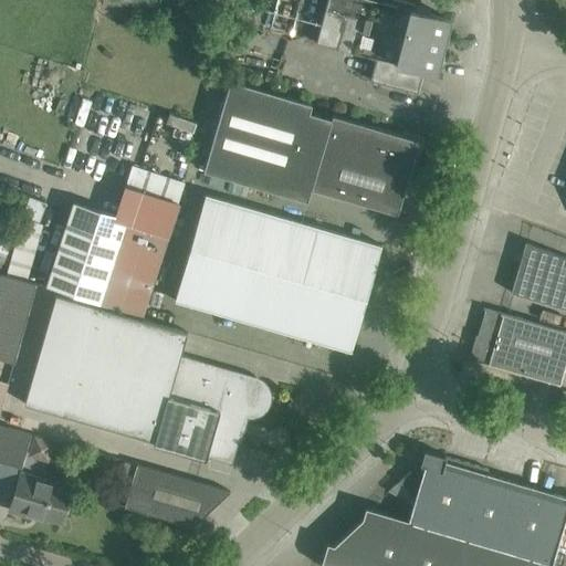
[(397,0),(326,0),(326,4),(316,43),(377,59),(371,80),(417,92),(423,71),(436,74),(450,20),(412,10),(415,4),(397,0)]
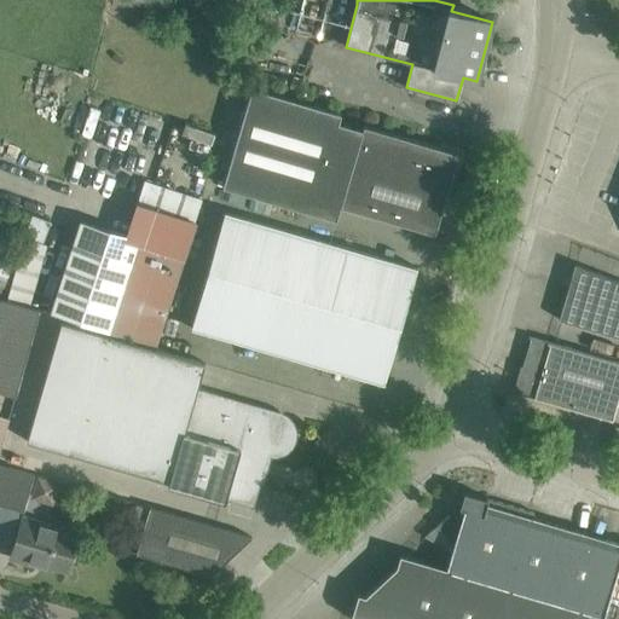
[(336,220),(340,207),(434,235),(458,154),(363,126),(362,131),(337,123),(340,114),(250,88),(223,186),(336,220)]
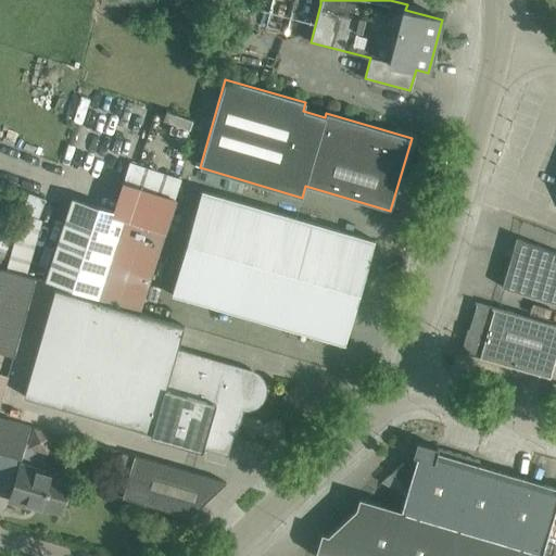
[(123,178),(176,197),(181,178),(129,160),(123,178)]
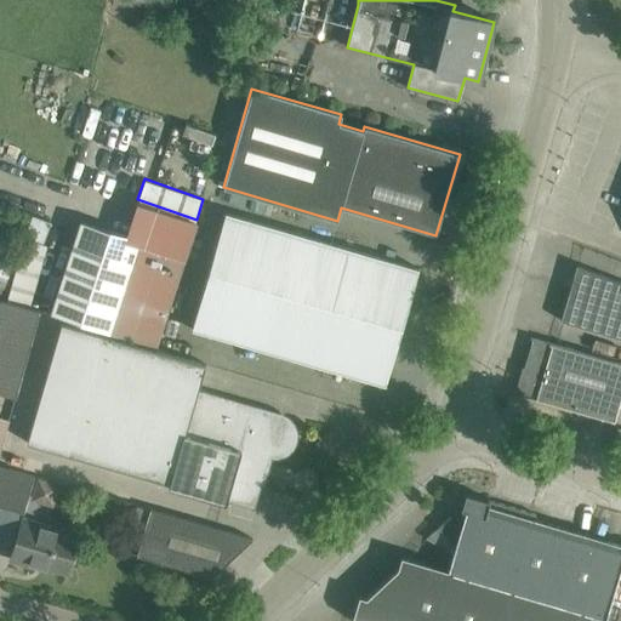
[(81,227),(52,315),(108,334),(155,348),(197,223),(137,204),(125,241),(81,227)]
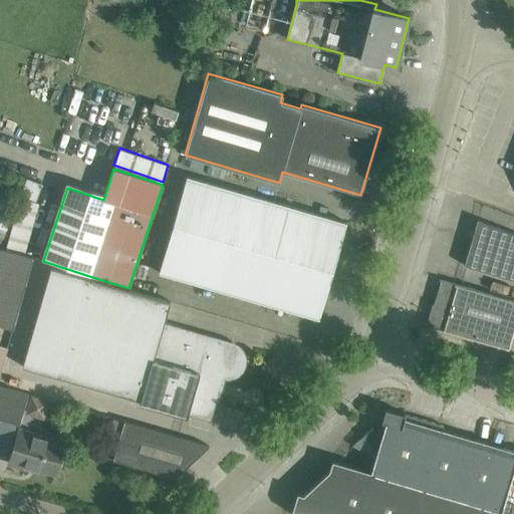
[(203,286),(230,189),(187,177),(159,273),(203,286)]
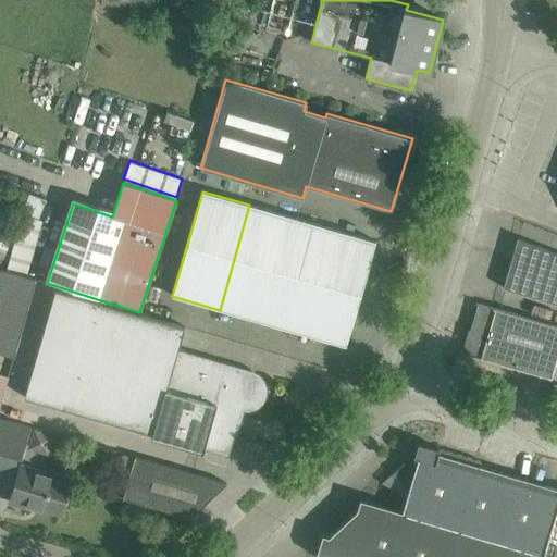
[(46,200),(28,194),(22,214),(38,220),(46,200)]
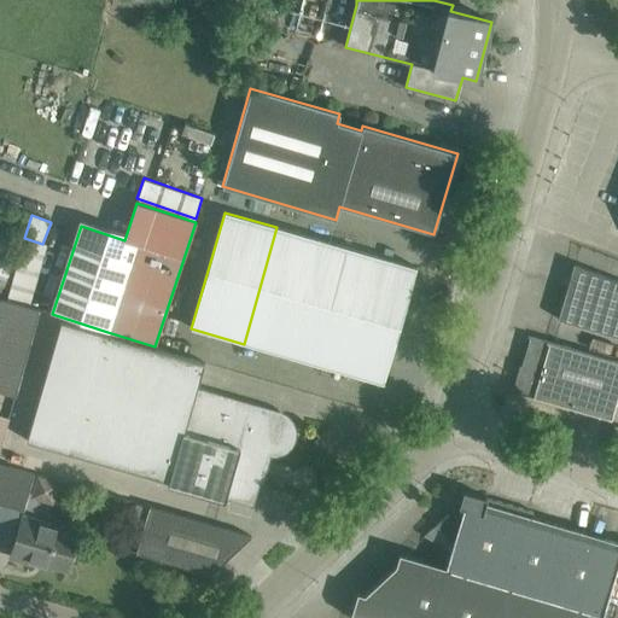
[(277,227),(244,344),(383,384),(404,312),(400,310),(404,291),(409,293),(417,268),(277,227)]
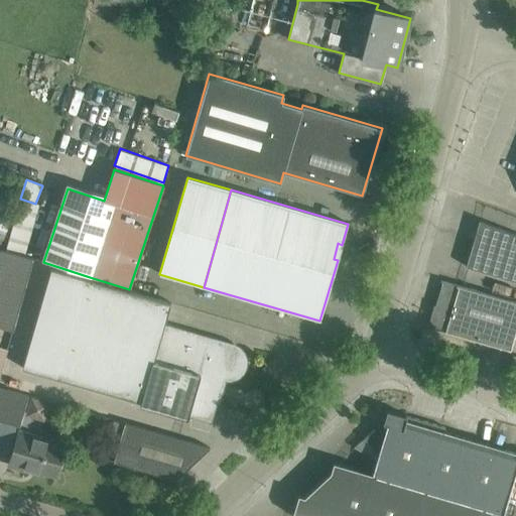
[(515,234),(479,221),(466,266),(515,281),(515,234)]
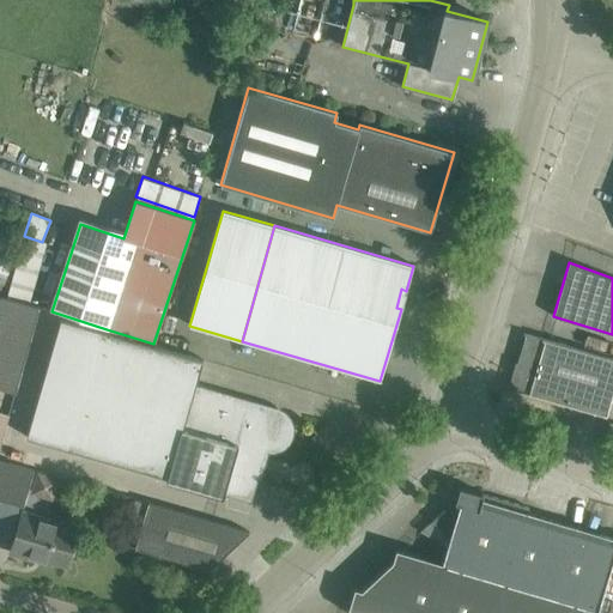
[(0,295),(0,387),(16,392),(31,339),(40,307),(37,305),(41,295),(12,286),(8,298),(0,295)]
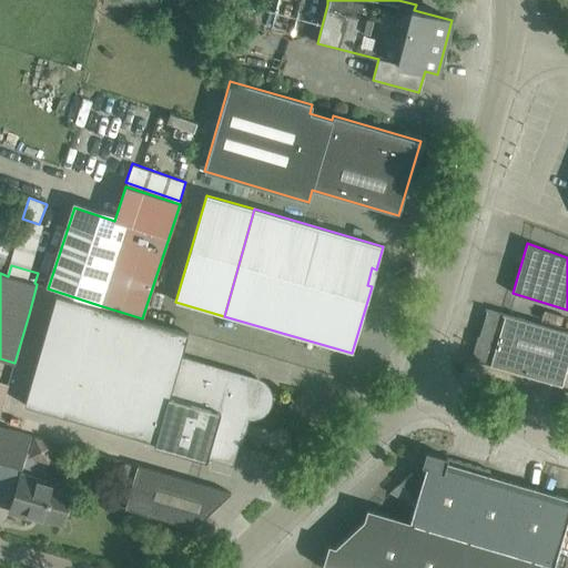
[(180,363),(188,333),(57,295),(24,405),(233,466),(239,445),(232,443),(241,412),(247,414),(253,414),(259,412),(263,408),(266,403),(266,397),(264,392),(261,387),(255,385),(180,363)]
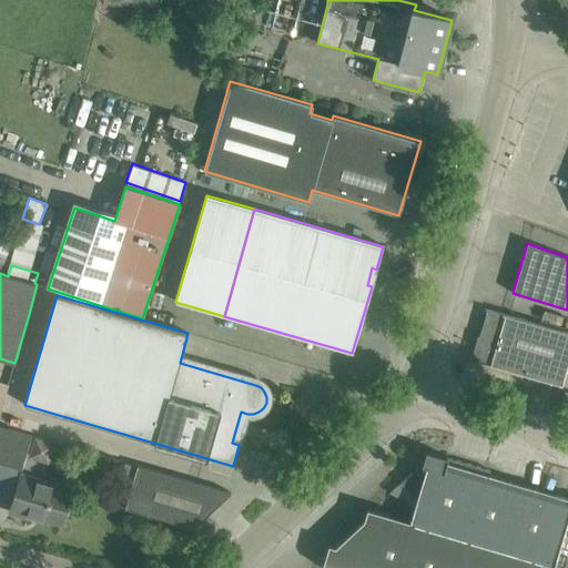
[(567,364),(567,332),(534,323),(486,308),(485,311),(487,311),(476,347),(480,348),(477,362),(561,386),(567,364)]
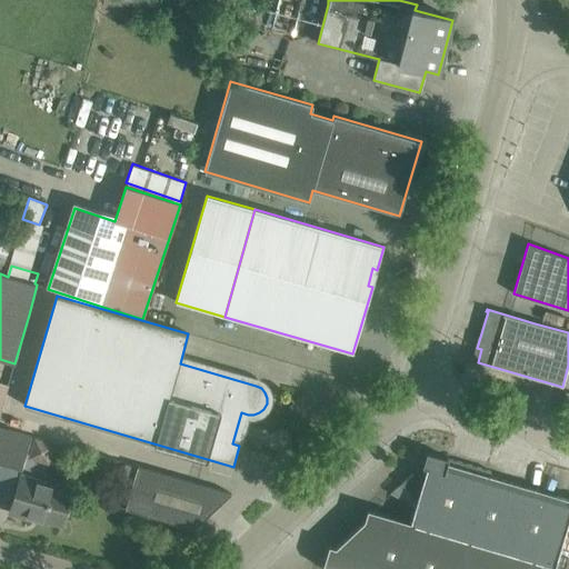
[(0,463),(22,470),(32,437),(0,427),(0,463)]
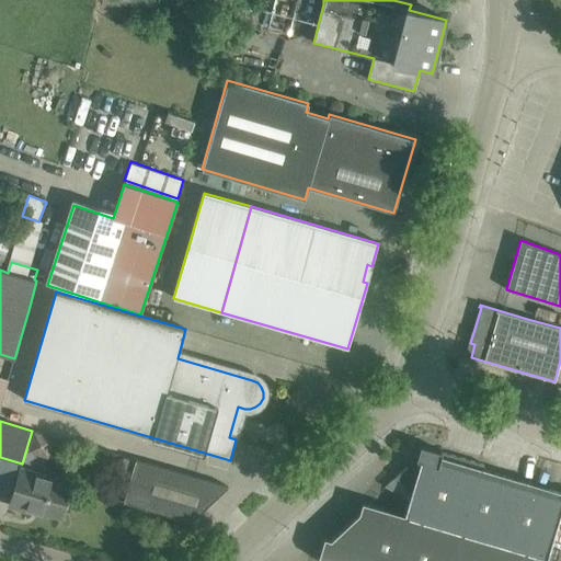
[(324,538),(318,560),(545,560),(560,507),(560,492),(421,446),(416,459),(396,477),(411,494),(404,515),(363,502),(359,513),(331,539),(324,538)]
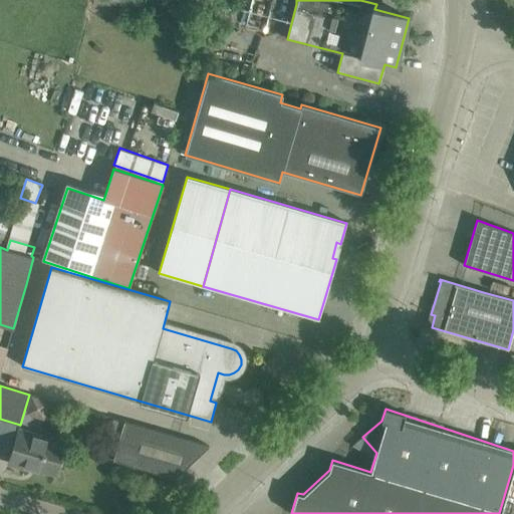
[(209,446),(124,422),(112,460),(175,478),(209,446)]
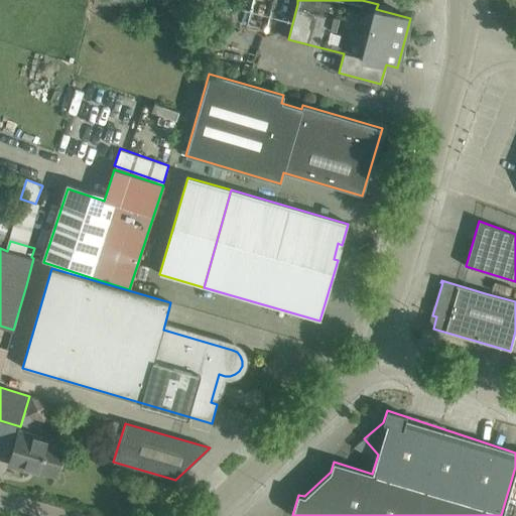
[(18,431),(14,445),(9,465),(29,471),(30,469),(55,476),(57,470),(61,467),(65,459),(62,455),(65,445),(18,431)]
